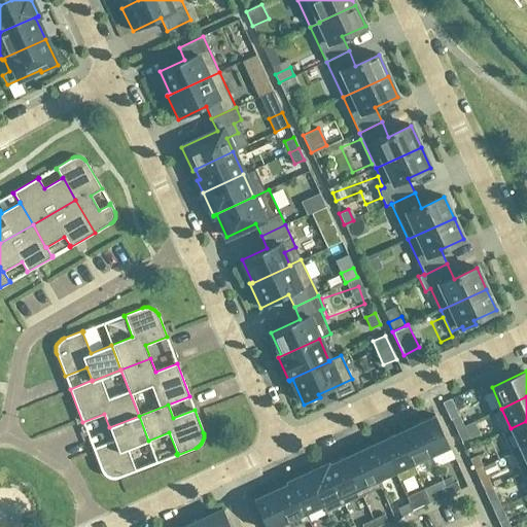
[(434,415),(416,423),(430,456),(435,467),(455,459),(434,415)]
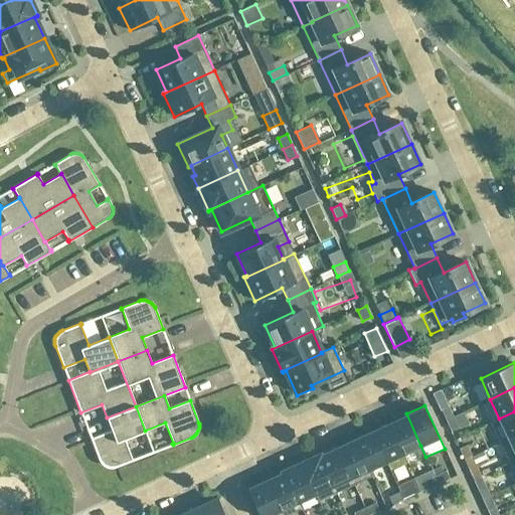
[(448,405),(441,408),(446,419),(453,416),(448,405)]
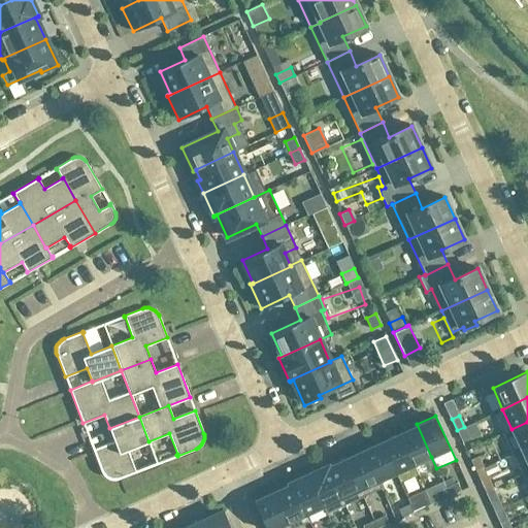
[(127,450),(149,441),(139,417),(109,428),(114,441),(93,450),(101,471),(101,472),(102,473),(104,475),(105,476),(107,477),(108,479),(110,479),(111,480),(113,480),(116,480),(119,479),(136,471),(136,470),(135,470),(127,450)]
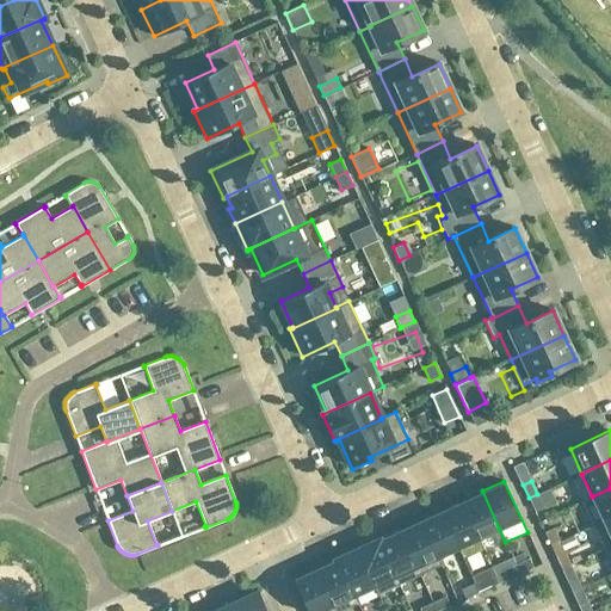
[(610,517),(610,488),(592,497),(603,520),(610,517)]
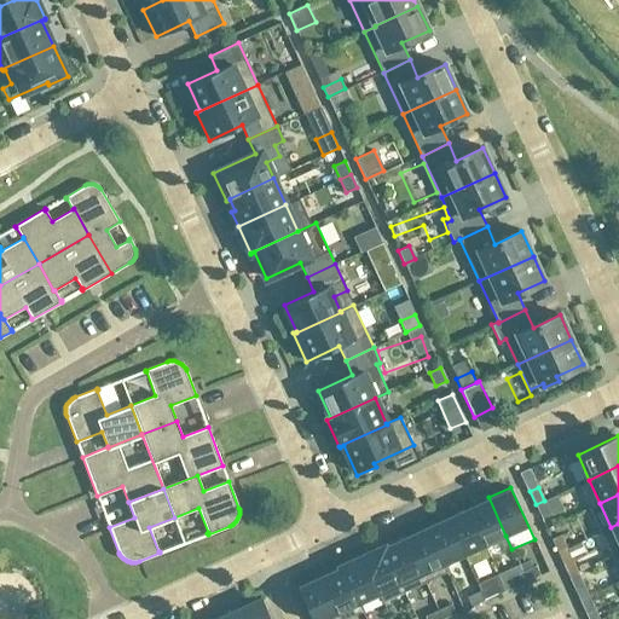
[(489,501),(468,509),(485,545),(505,536),(489,497),(487,498),(489,501)]
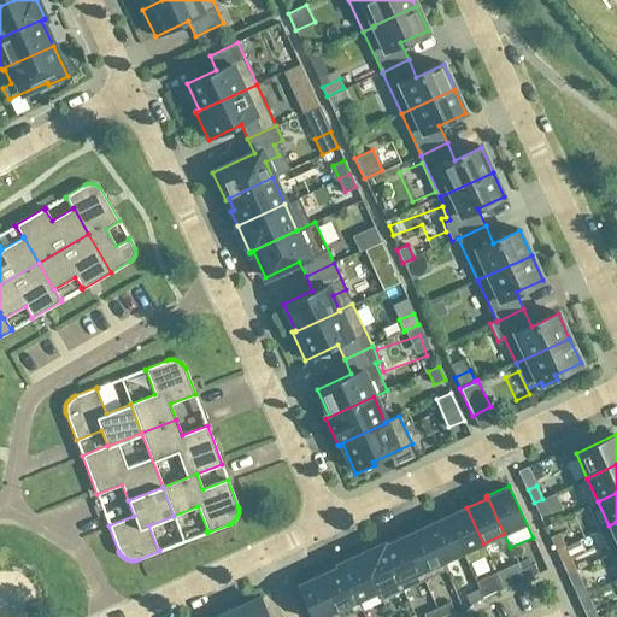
[(548,512),(542,499),(534,503),(540,516),(548,512)]
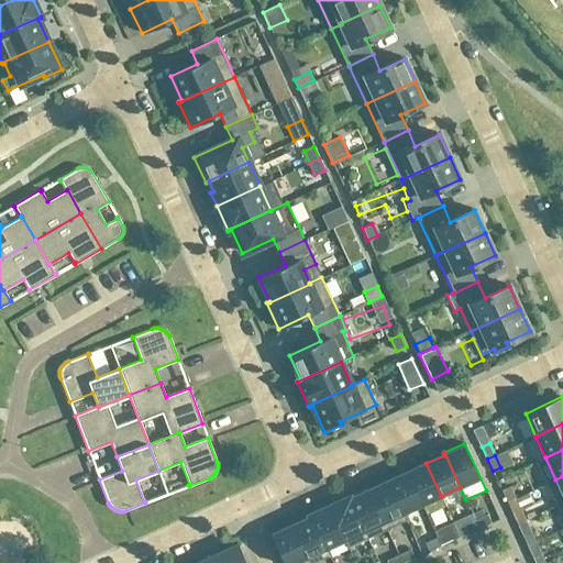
[(426,463),(407,472),(421,505),(441,496),(426,463)]
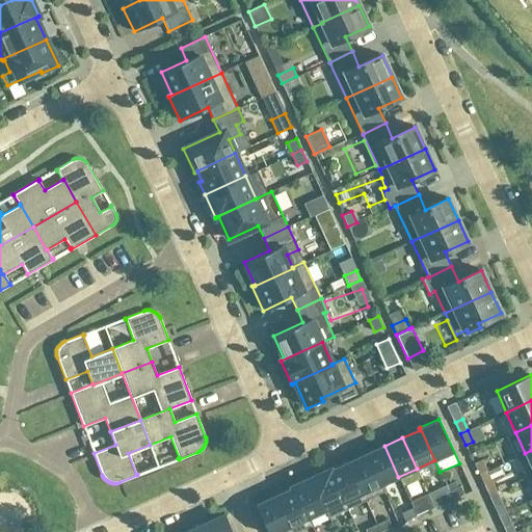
[(384,446),(366,455),(383,491),(384,491),(381,484),(398,477),(384,446)]
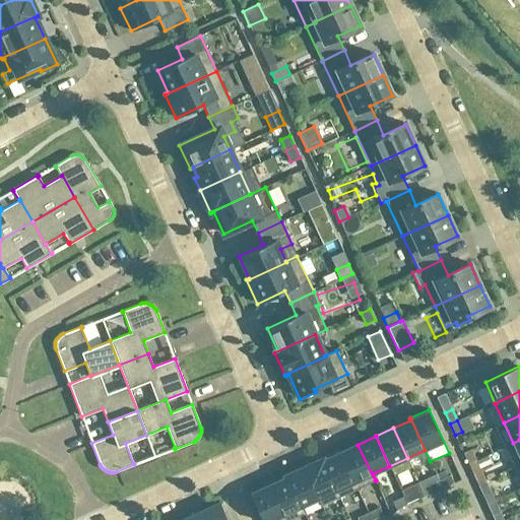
[(356,489),(375,480),(358,445),(341,452),(340,453),(356,489)]
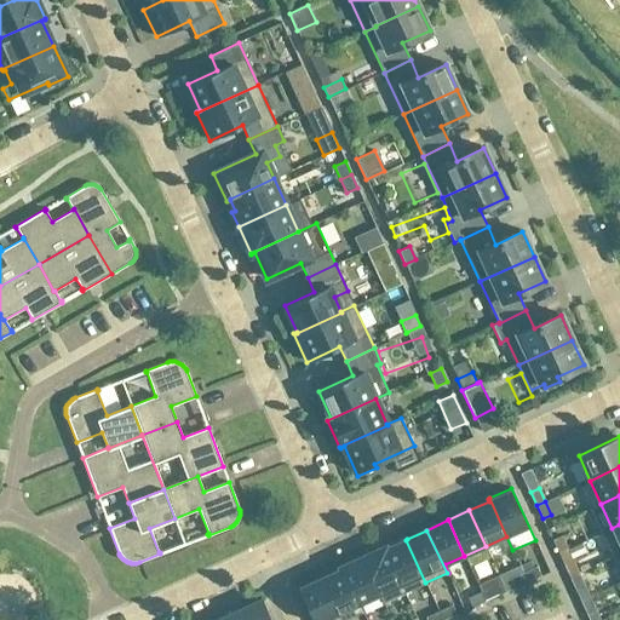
[(561,535),(552,540),(558,554),(567,549),(561,535)]
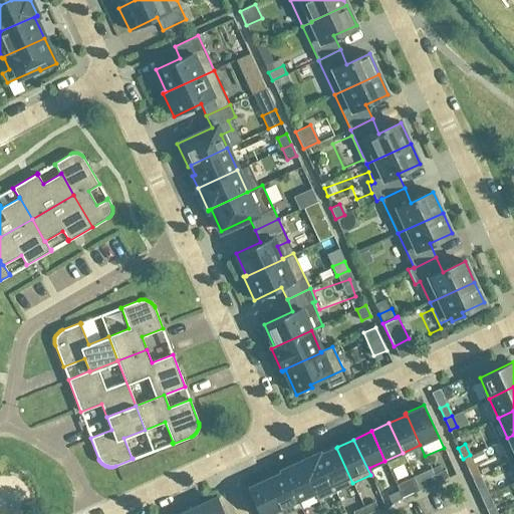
[(335,491),(352,483),(336,448),(337,447),(336,445),(317,453),(335,491)]
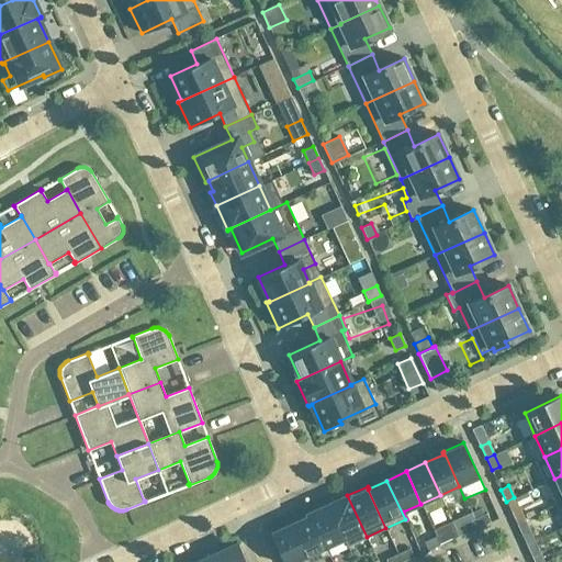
[(347,546),(367,537),(347,495),(328,505),(347,546)]
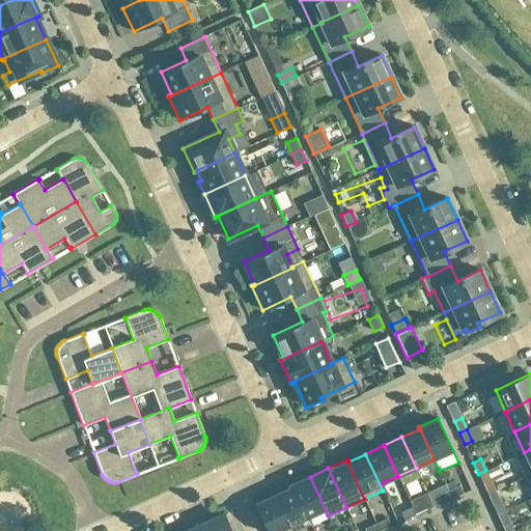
[(491,481),(485,470),(478,474),(483,484),(491,481)]
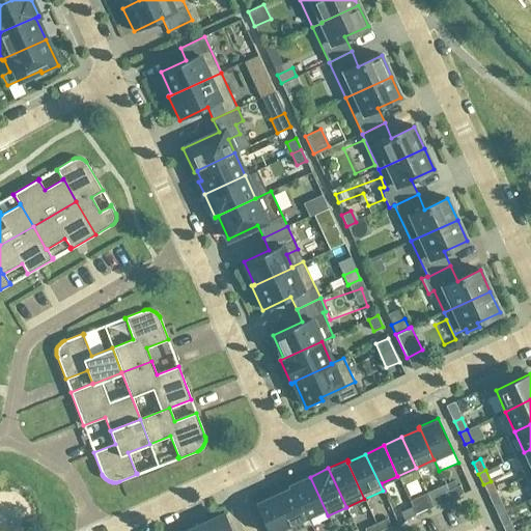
[(310,477),(291,485),(292,487),(294,487),(310,524),(311,524),(308,516),(325,509),(328,516),(328,515),(310,477)]
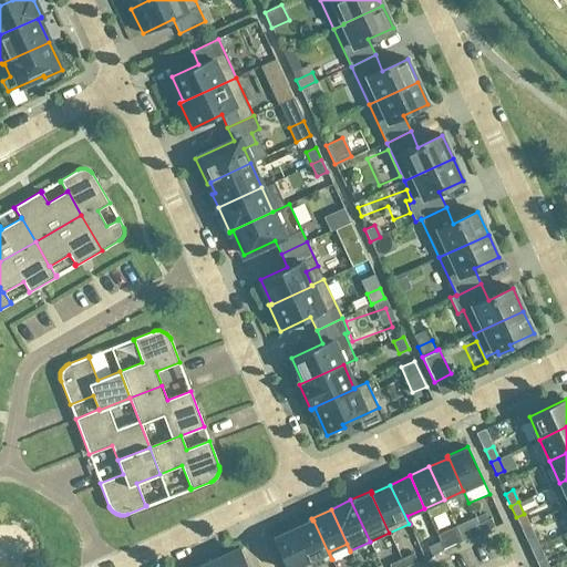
[(478,524),(482,532),(494,526),(491,518),(478,524)]
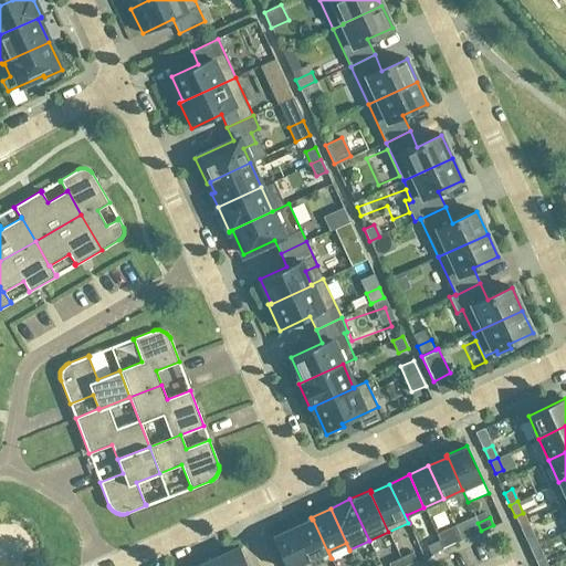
[(310,565),(314,565),(331,558),(313,520),(312,520),(293,528),(310,565)]
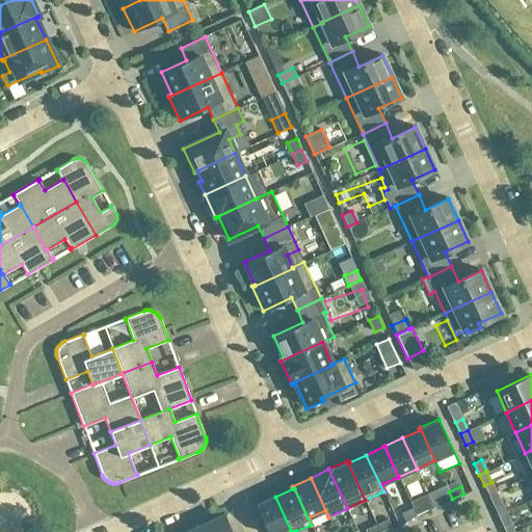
[(452,499),(449,491),(437,497),(441,504),(452,499)]
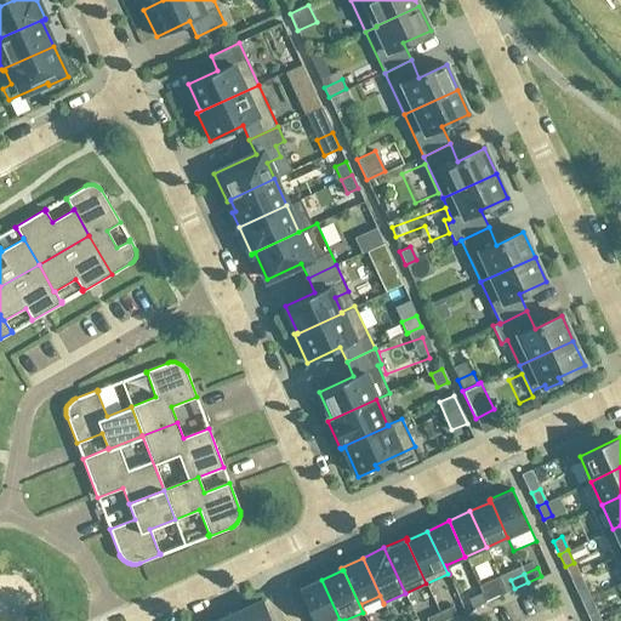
[(313,620),(340,620),(322,580),(300,590),(313,620)]
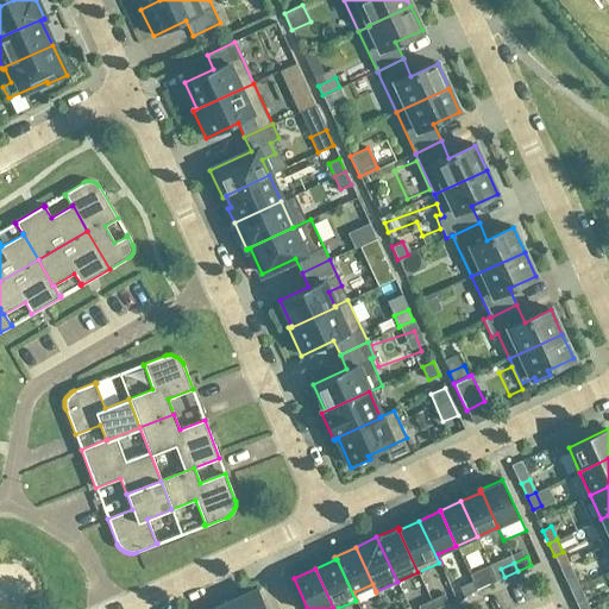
[(572,573),(564,577),(570,590),(578,585),(572,573)]
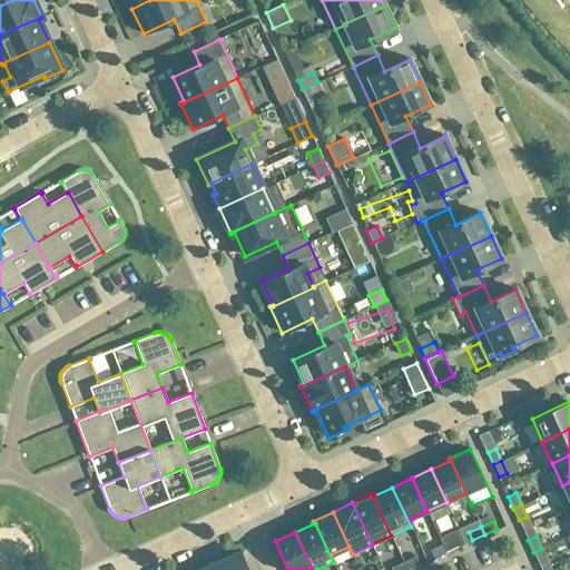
[(442,544),(445,552),(458,547),(454,539),(442,544)]
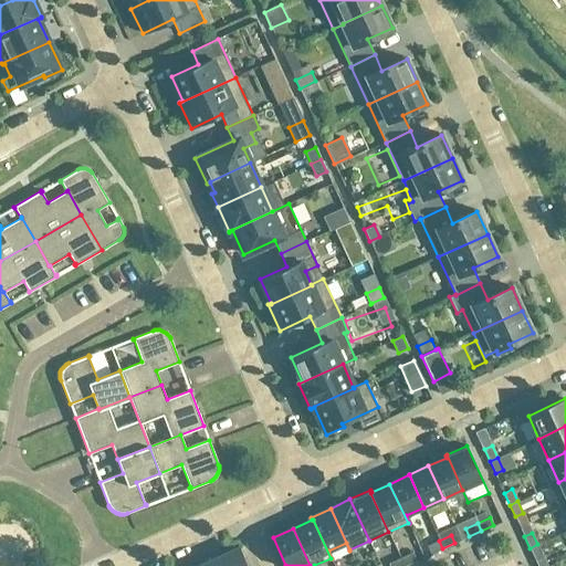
[(442,548),(439,541),(427,546),(430,554),(442,548)]
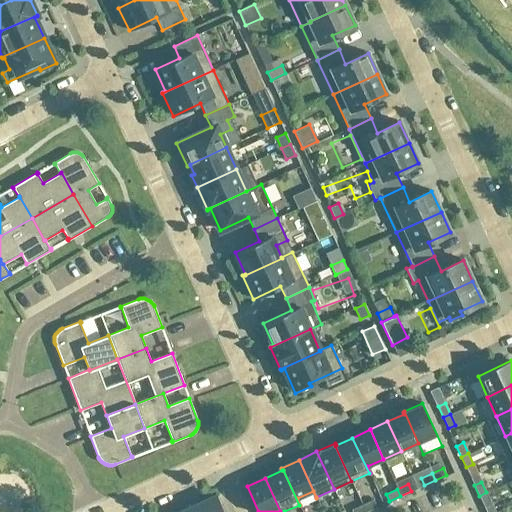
[(491,503),(486,492),(479,496),(484,507),(491,503)]
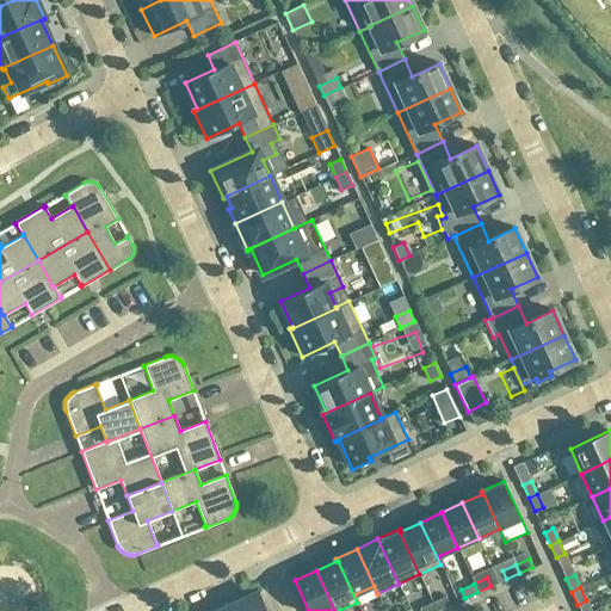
[(234,599),(233,599),(238,610),(267,610),(259,592),(235,603),(234,599)]
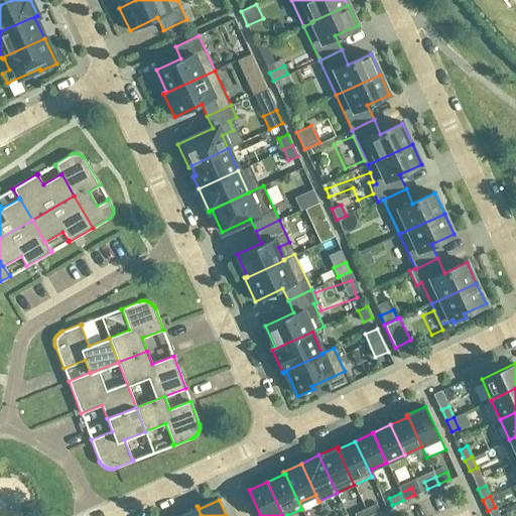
[(365,509),(369,515),(379,511),(376,504),(365,509)]
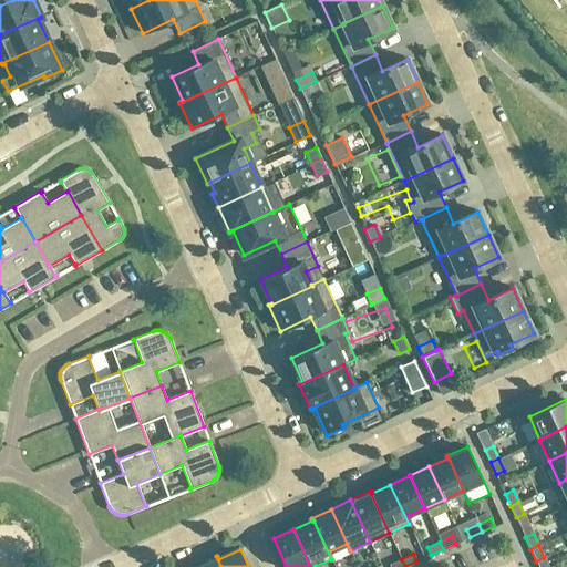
[(220,566),(216,556),(195,566),(220,566)]
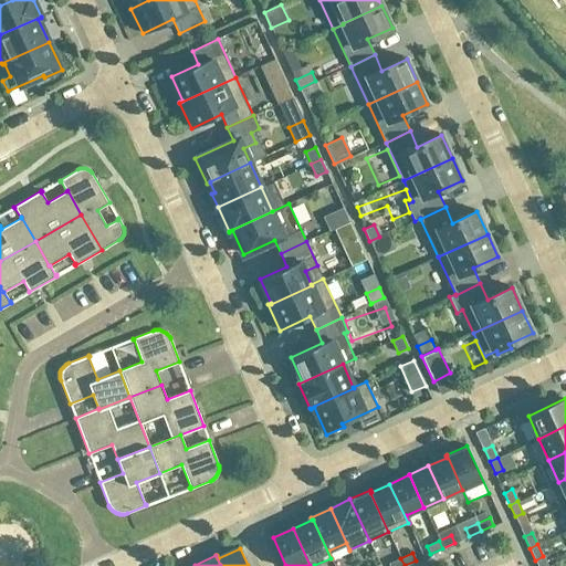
[(543,556),(535,561),(537,565),(544,565),(547,565),(543,556)]
